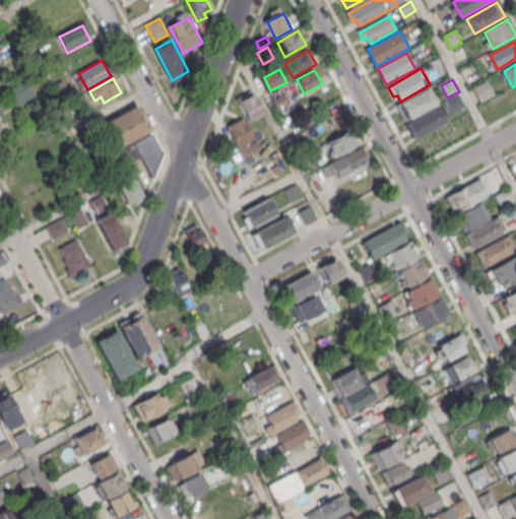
[(22,105),(13,89),(28,80),(38,96),(22,105)]
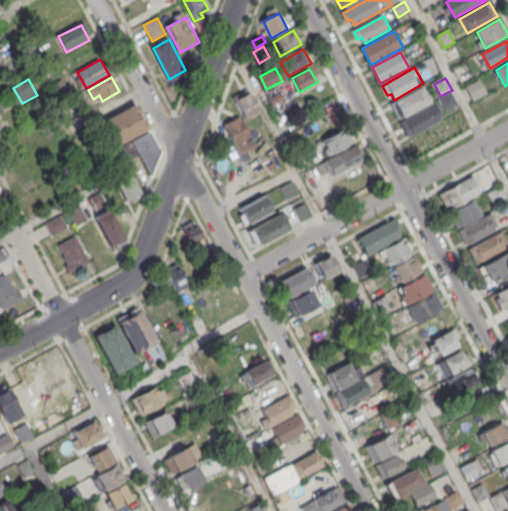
[(468,87),(476,100),(488,94),(481,80),(468,87)]
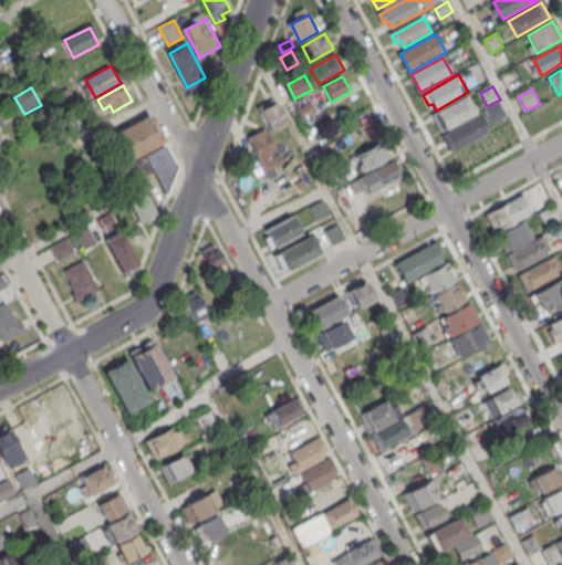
[(443,132),(435,116),(469,96),(478,112),(443,132)]
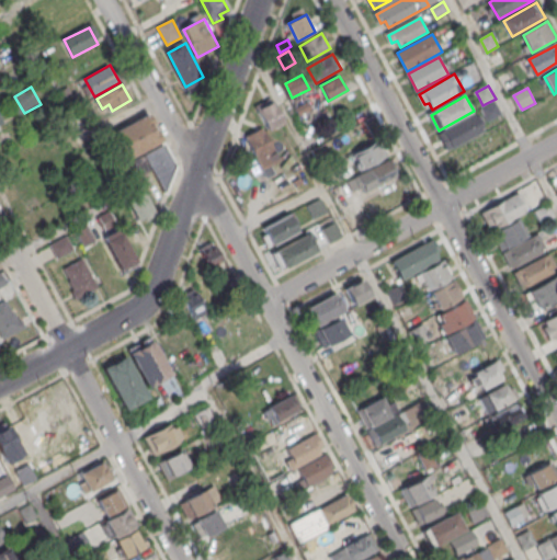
[(270,129),(257,106),(272,98),(285,121),(270,129)]
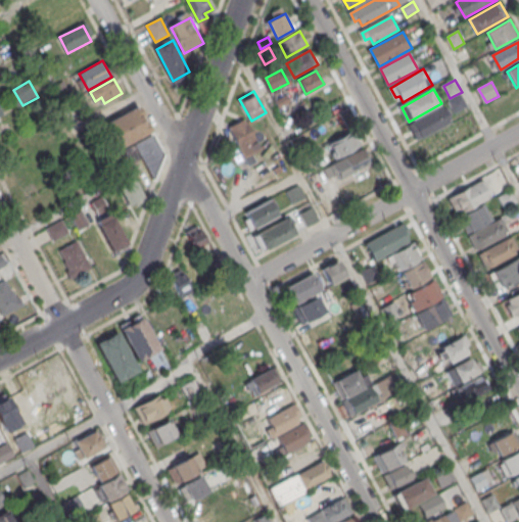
[(457,113),(450,102),(463,94),(469,106),(457,113)]
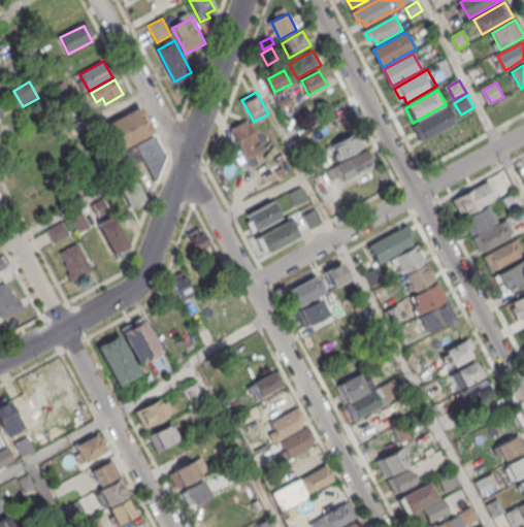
[(295,103),(291,96),(280,102),(283,109),(295,103)]
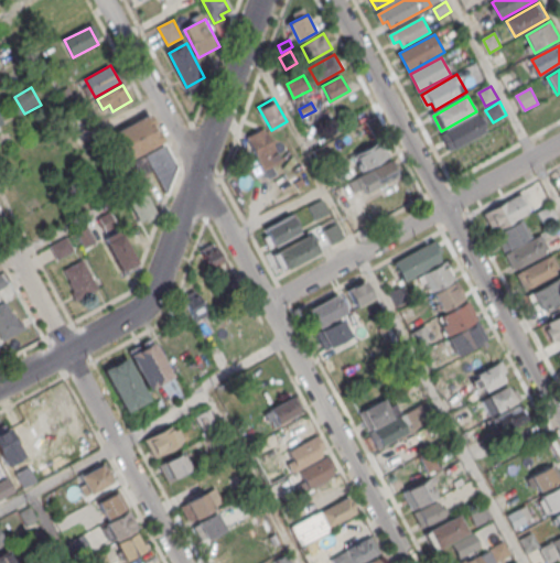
[(452,151),(443,134),(480,115),(488,131),(452,151)]
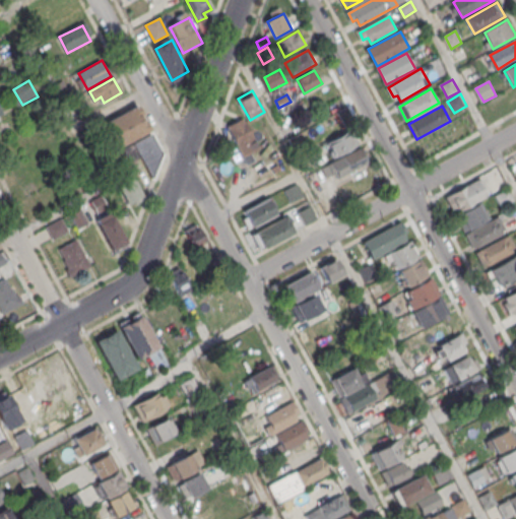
[(107,123),(120,148),(151,131),(138,107),(107,123)]
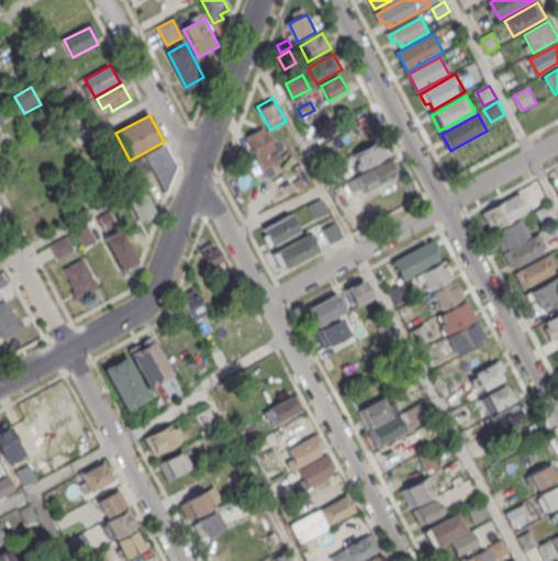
[(264,169),(247,136),(264,128),(280,161),(264,169)]
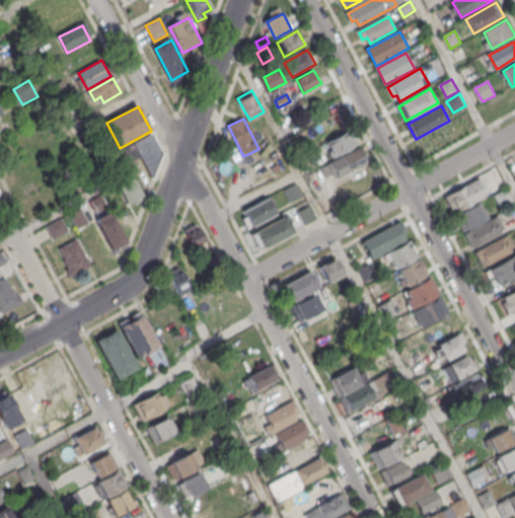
[(336,156),(327,142),(350,130),(358,144),(336,156)]
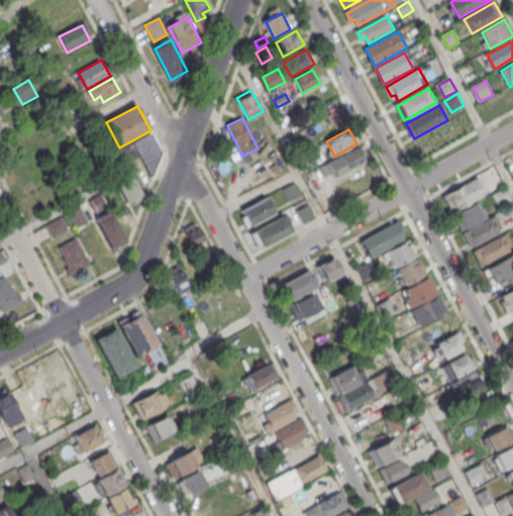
[(152,178),(140,157),(127,164),(120,150),(152,133),(163,152),(152,178)]
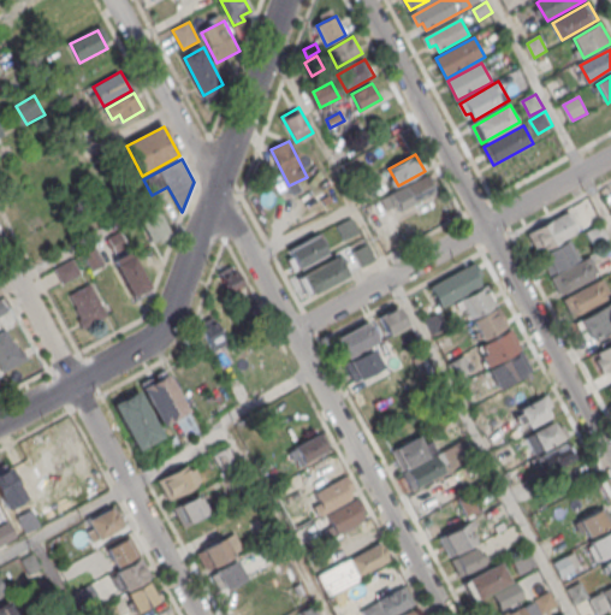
[(393,194),(427,176),(437,194),(403,212),(393,194)]
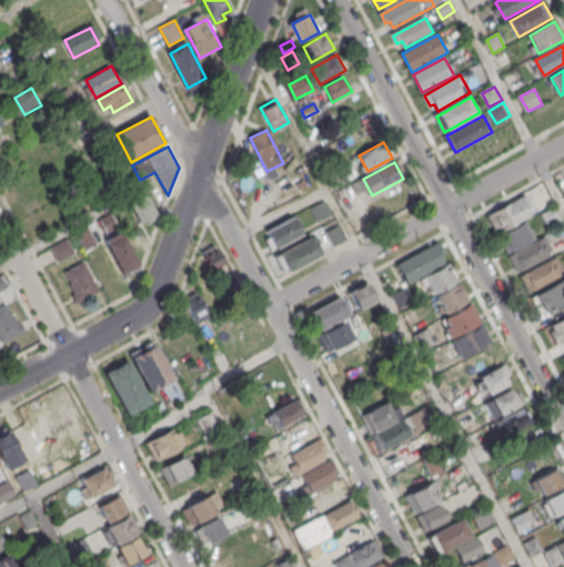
[(147,190),(158,213),(141,222),(129,198),(147,190)]
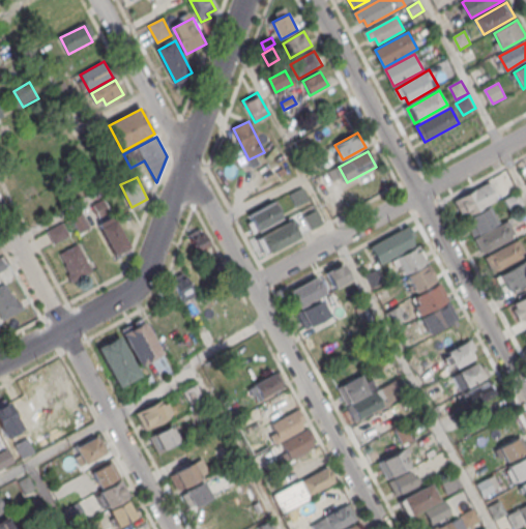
[(466,217),(457,200),(489,183),(498,200),(466,217)]
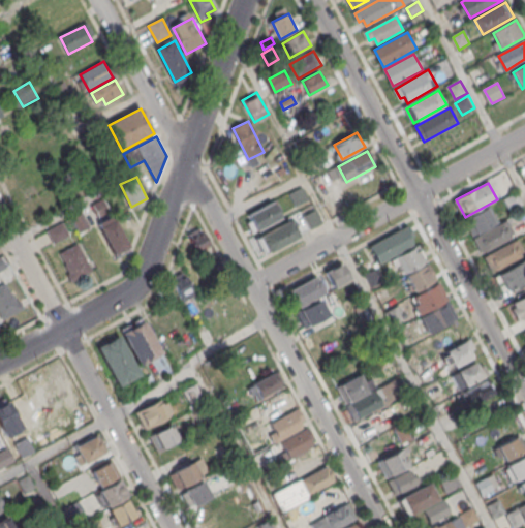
[(298,207),(291,194),(304,187),(311,199),(298,207)]
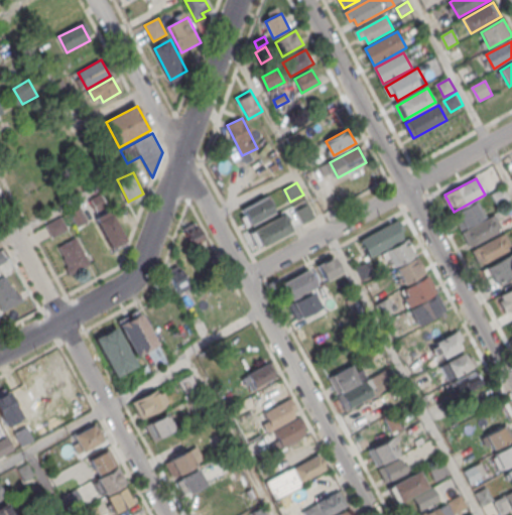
[(501,208),(494,194),(506,186),(511,198),(511,201),(501,208)]
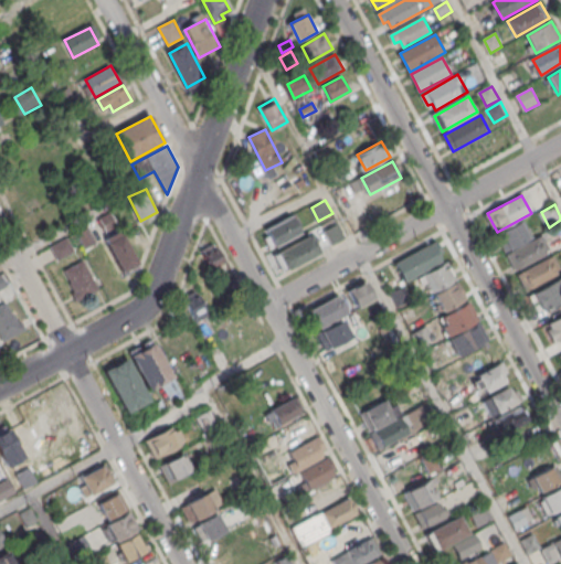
[(108,232),(101,219),(112,213),(119,226),(108,232)]
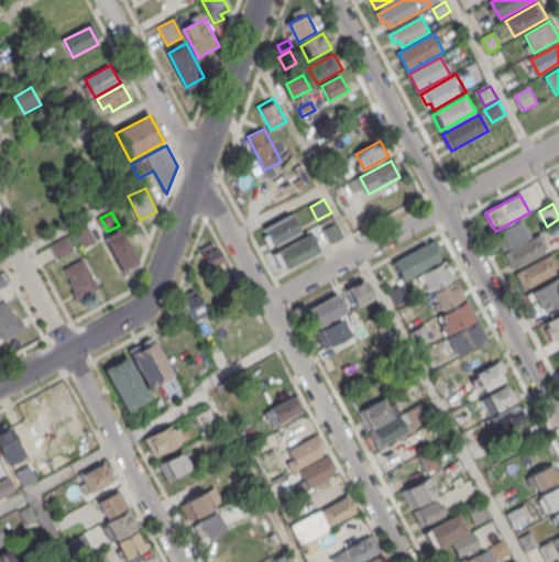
[(274,245),(265,229),(295,213),(300,223),(297,224),(300,231),(274,245)]
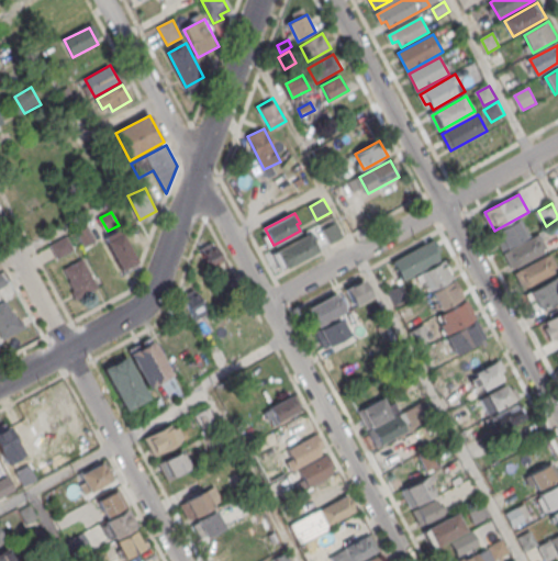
[(504,251),(494,234),(523,219),(532,236),(504,251)]
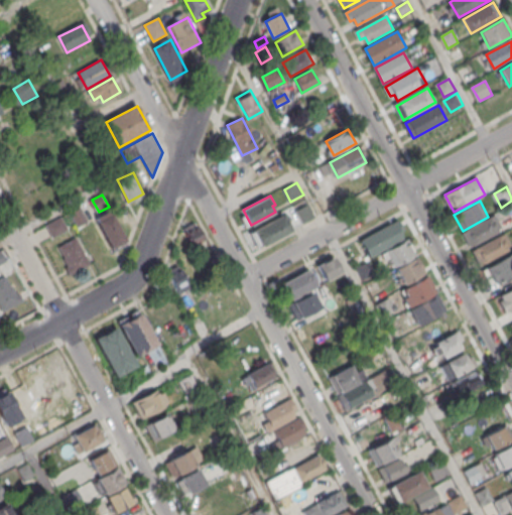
[(297,212),(304,224),(316,218),(308,205),(297,212)]
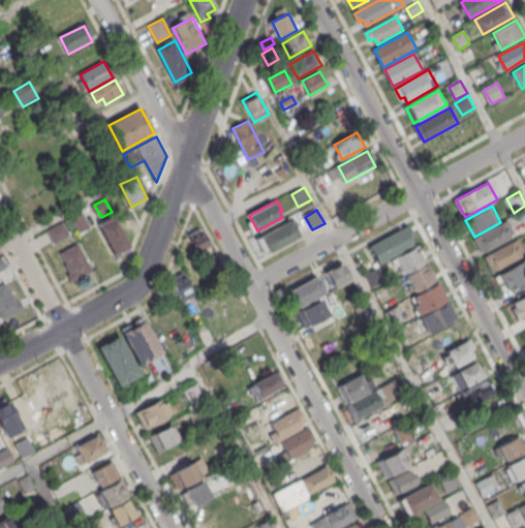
[(74,219),(82,233),(92,227),(84,213),(74,219)]
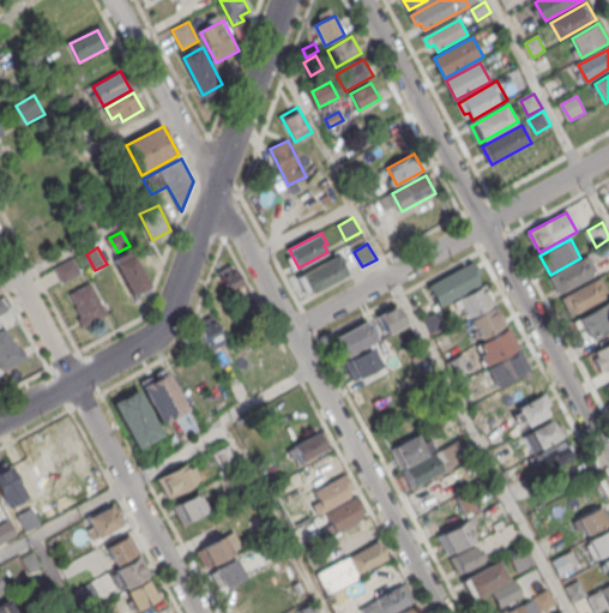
[(116,260),(137,299),(152,290),(133,252),(116,260)]
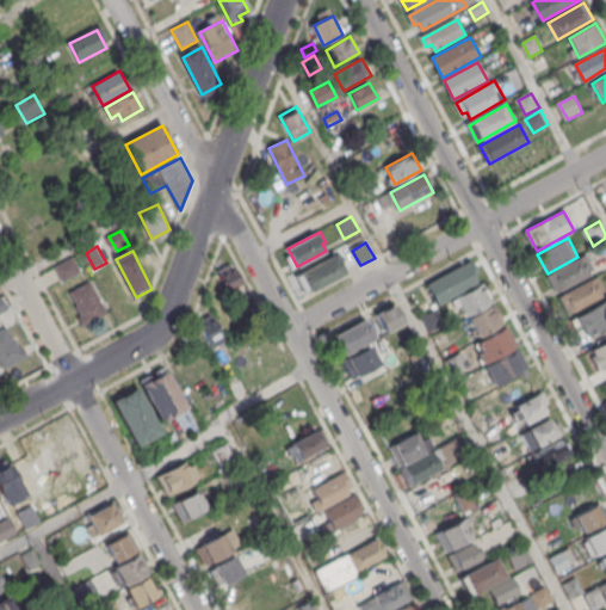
[(558,294),(549,276),(587,254),(597,271),(558,294)]
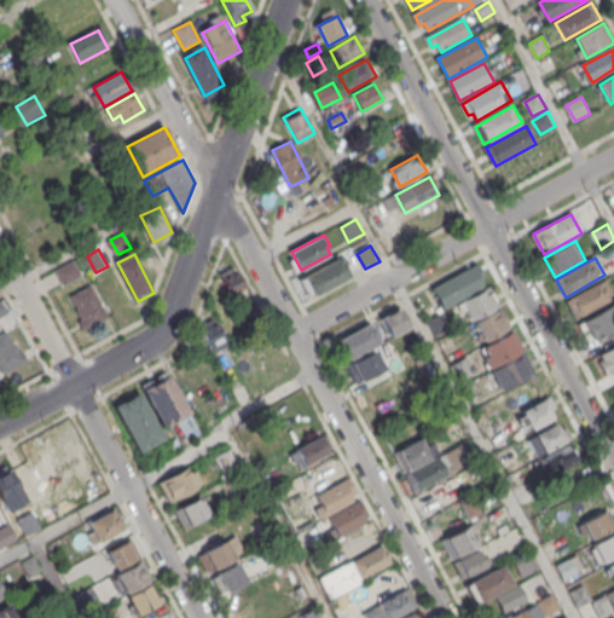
[(341,259),(352,278),(313,298),(303,278),(341,259)]
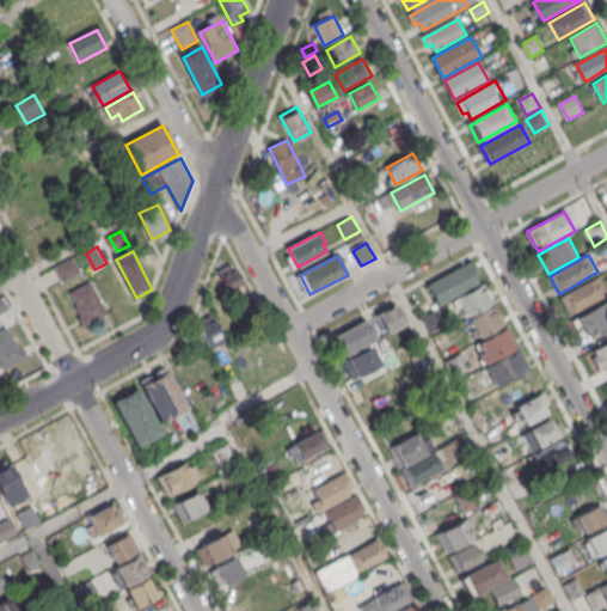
[(74,257),(83,273),(65,282),(57,267),(74,257)]
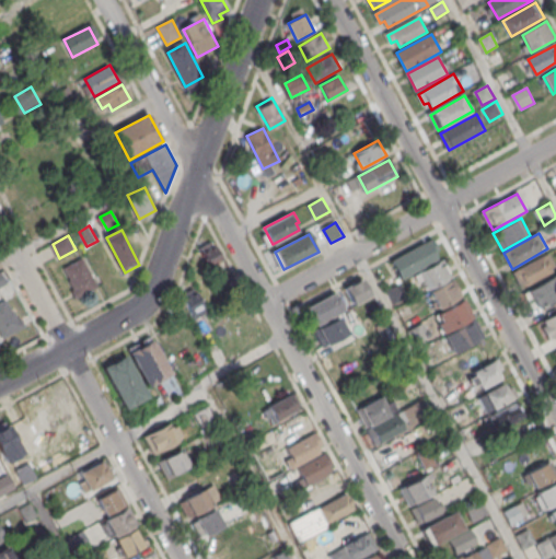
[(402,280),(392,261),(433,240),(443,257),(402,280)]
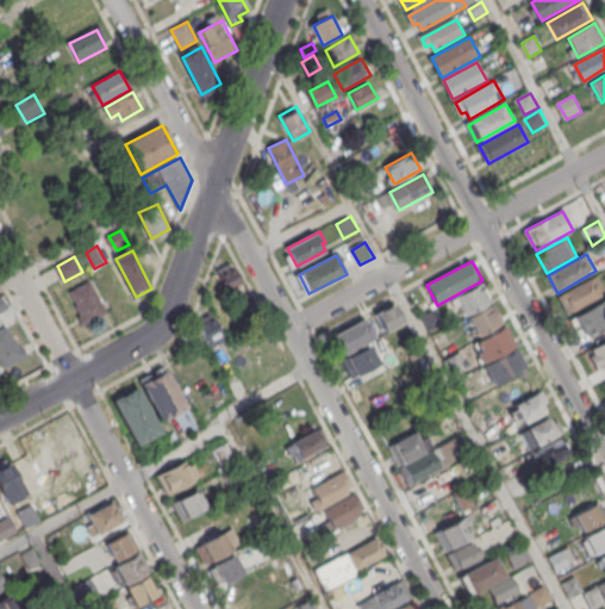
[(235,297),(222,271),(234,265),(247,290),(235,297)]
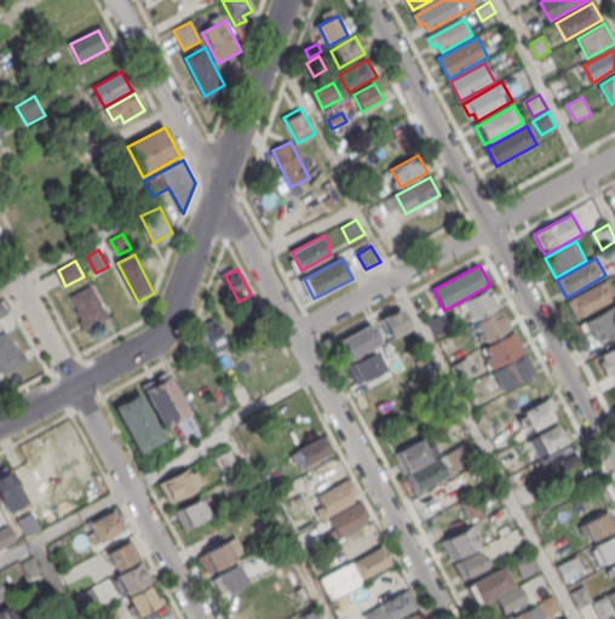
[(578,320),(568,302),(608,280),(614,291),(614,299),(578,320)]
